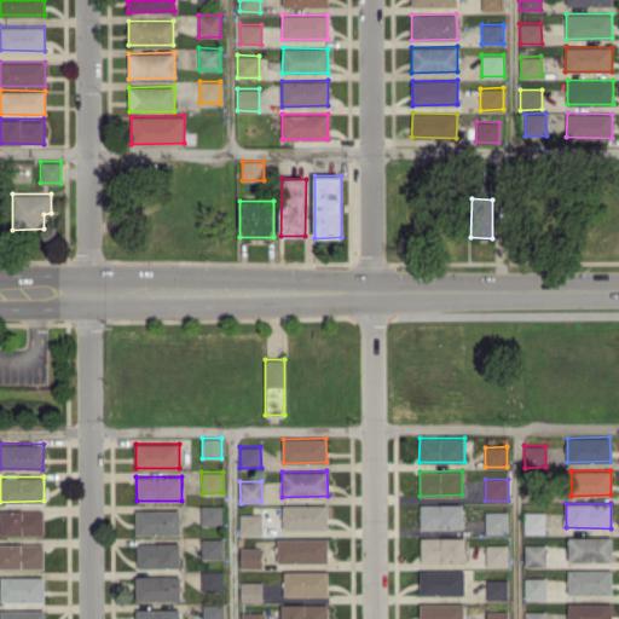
[(283,528),(328,528),(328,504),(282,504),(283,528)]
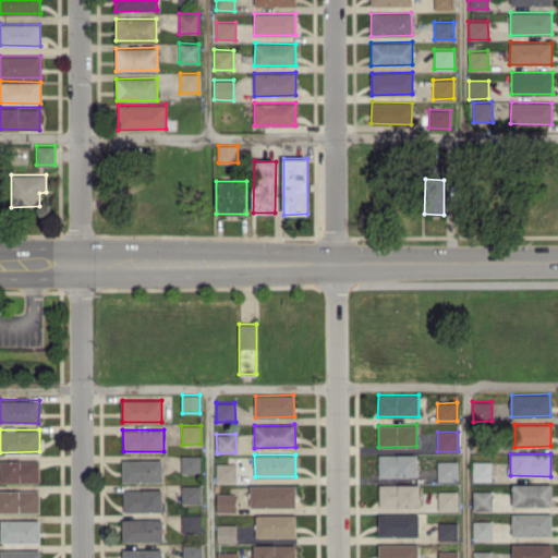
[(378,476),(417,476),(417,455),(378,455),(378,476)]
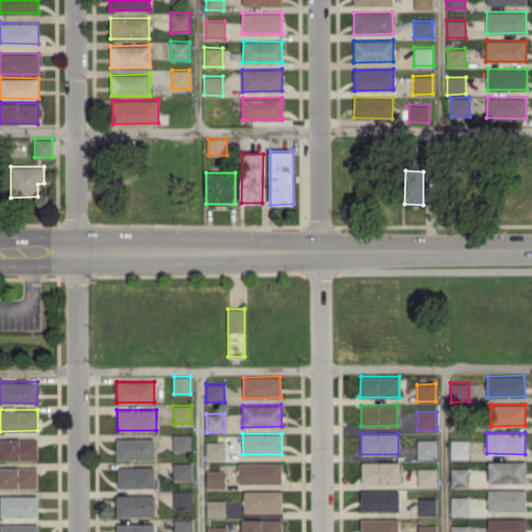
[(191,434),(173,434),(173,451),(191,451),(191,434)]
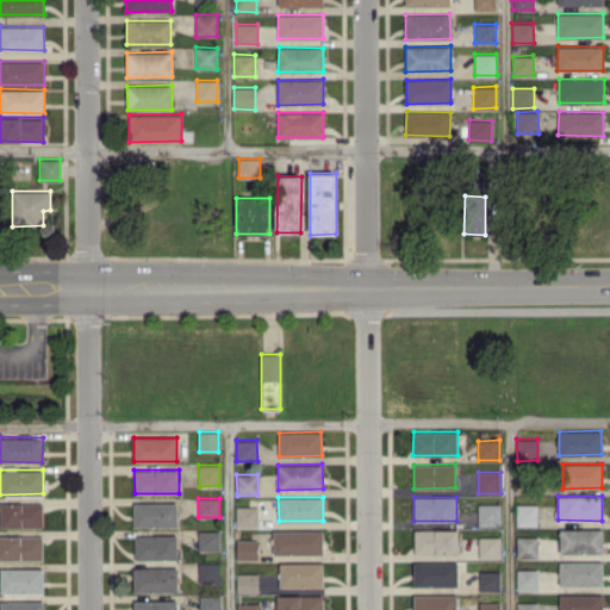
[(176,502),(134,503),(134,527),(176,527),(176,502)]
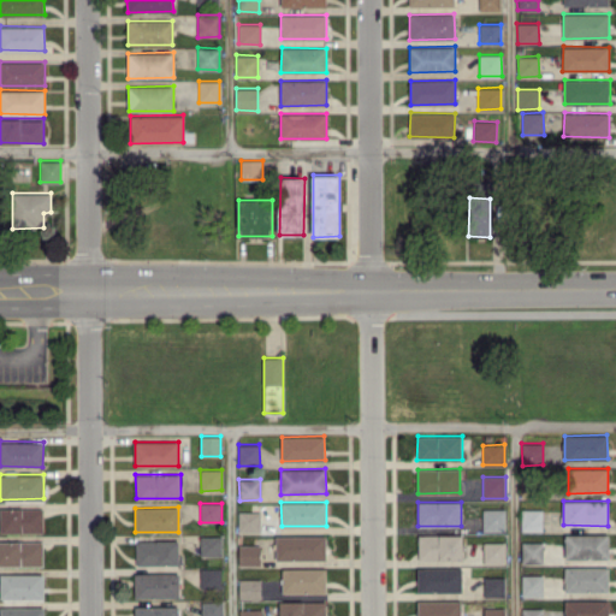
[(42,508),(0,508),(0,532),(42,532),(42,508)]
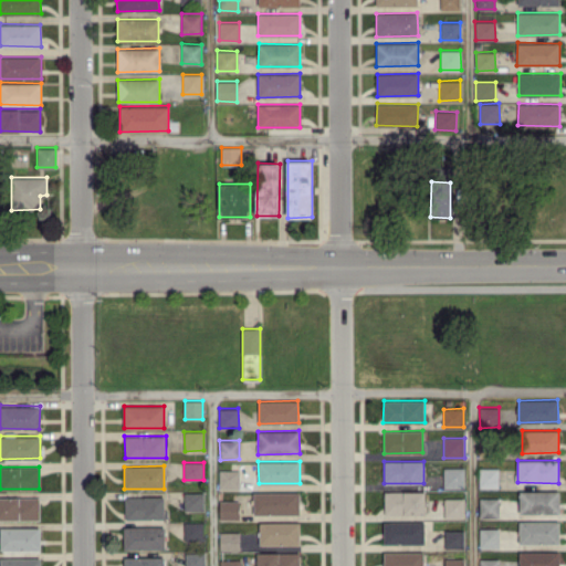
[(464,468),(443,467),(443,488),(463,488),(464,468)]
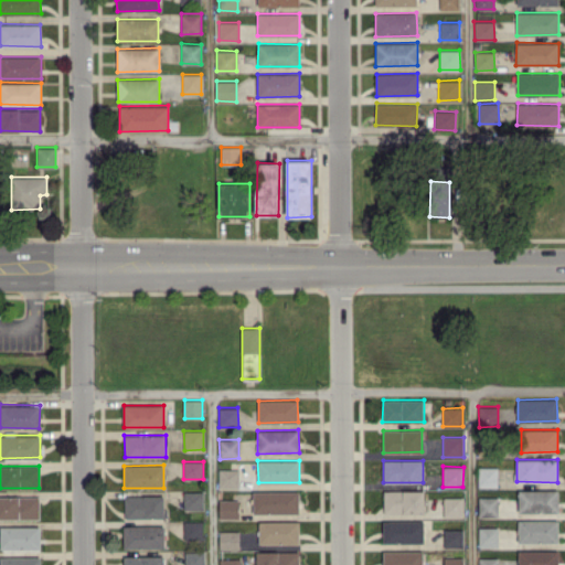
[(497,487),(497,467),(478,467),(478,487),(497,487)]
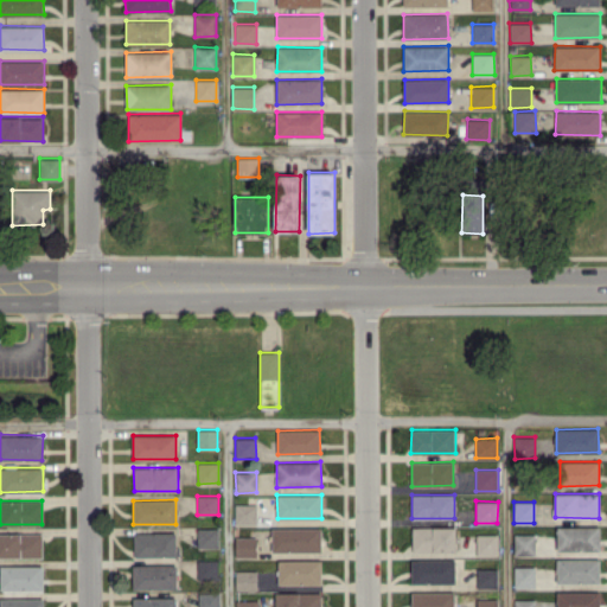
[(256,503),(235,504),(235,524),(256,524),(256,503)]
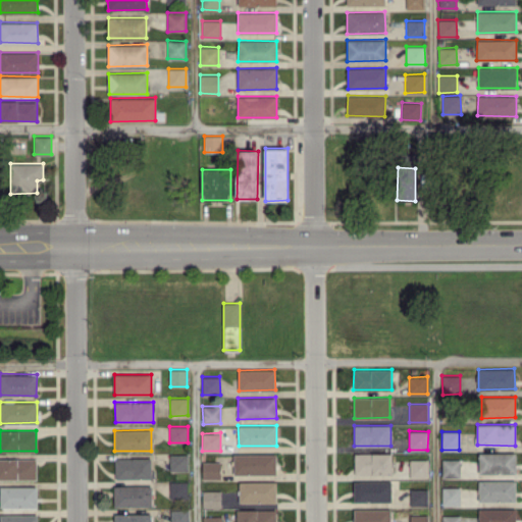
[(392,452),(354,453),(354,474),(392,473),(392,452)]
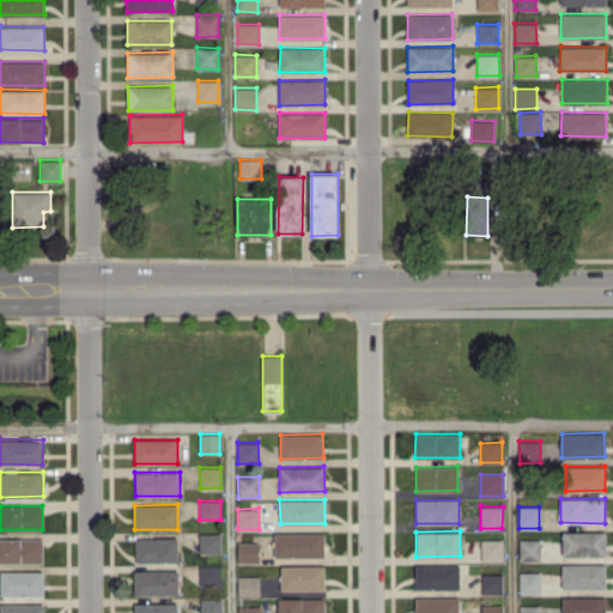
[(605,530),(562,530),(562,556),(605,556),(605,530)]
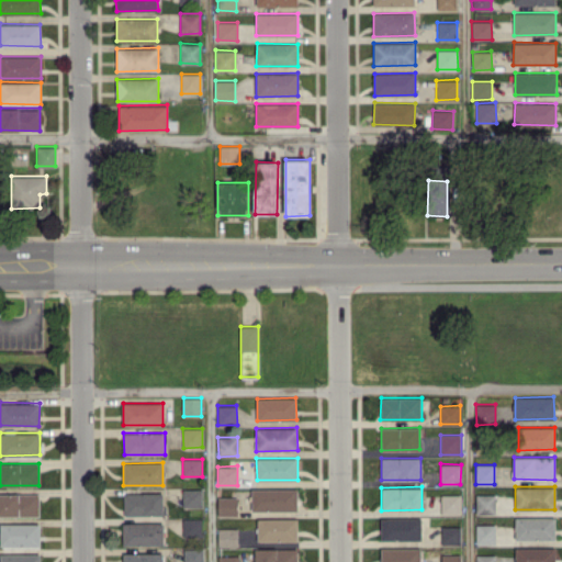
[(298,487),(251,489),(251,510),(298,509),(298,487)]
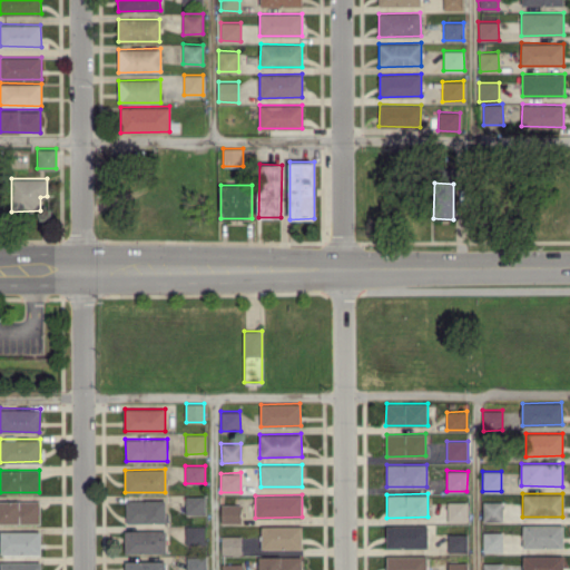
[(204,495),(185,495),(185,514),(205,513),(204,495)]
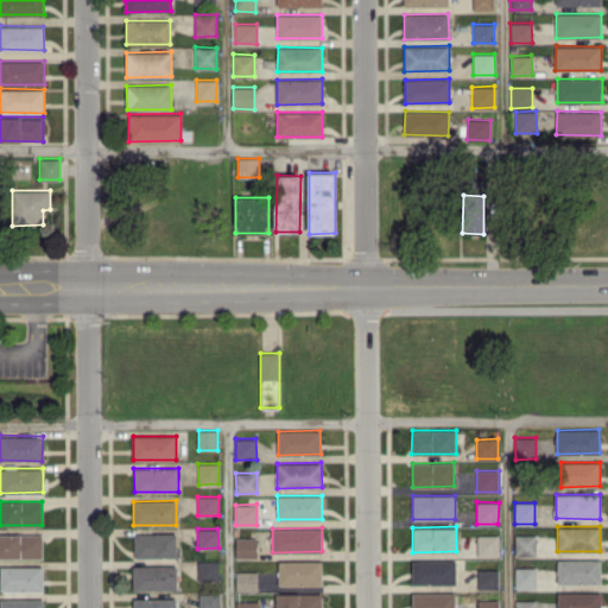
[(133,557),(176,556),(176,532),(133,533),(133,557)]
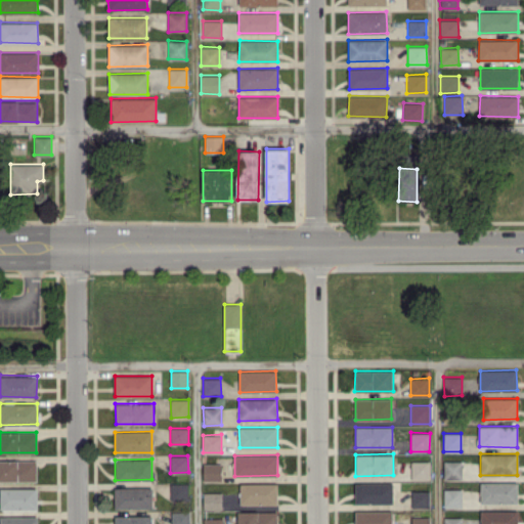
[(0,480),(37,480),(37,460),(0,460),(0,480)]
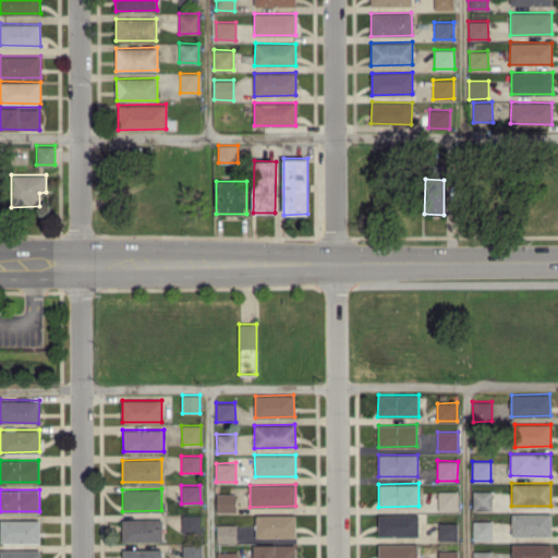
[(438,510),(458,510),(457,490),(437,490),(438,510)]
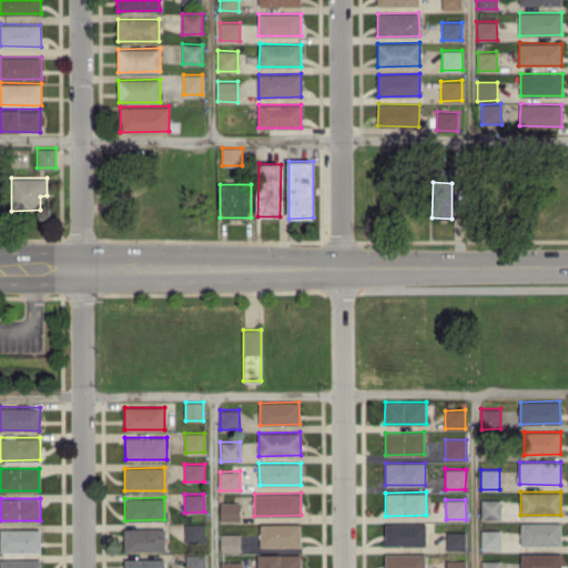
[(500,499),(482,499),(482,519),(500,519),(500,499)]
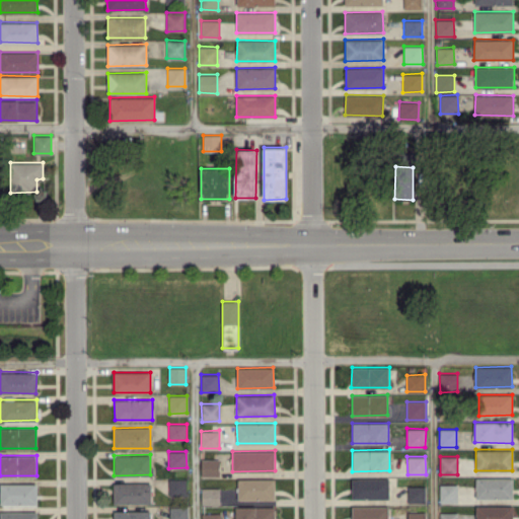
[(201,474),(219,475),(219,458),(201,458),(201,474)]
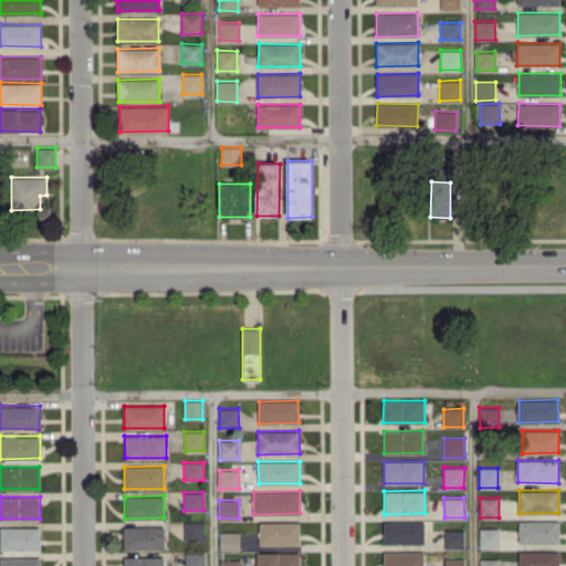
[(184,541),(203,540),(203,521),(184,522),(184,541)]
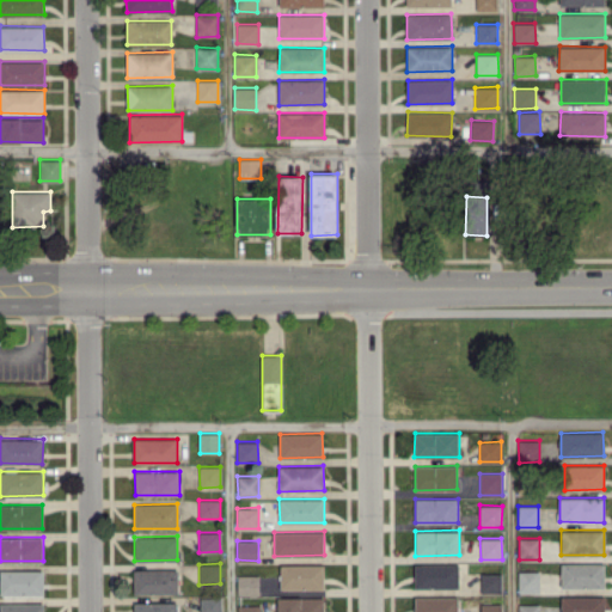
[(459,564),(415,563),(415,588),(459,588),(459,564)]
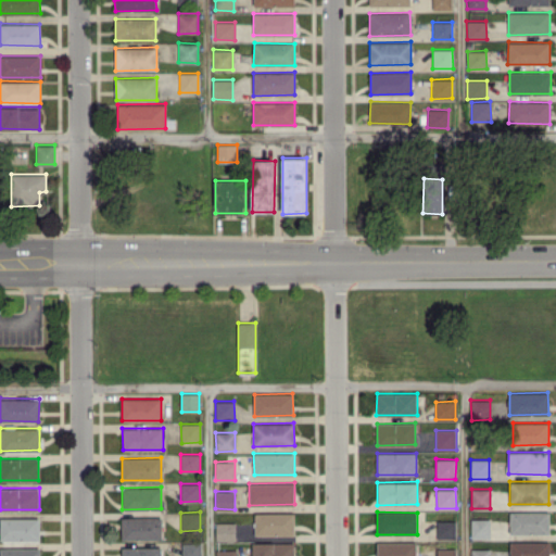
[(509,512),(510,533),(550,533),(548,512),(509,512)]
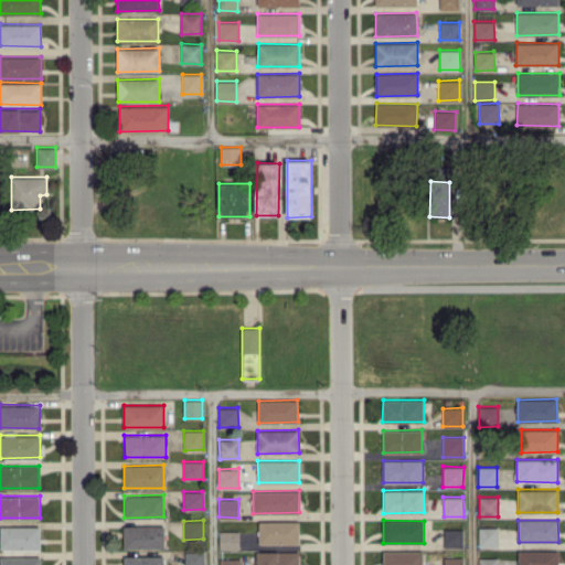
[(299,521),(258,521),(258,543),(299,544),(299,521)]
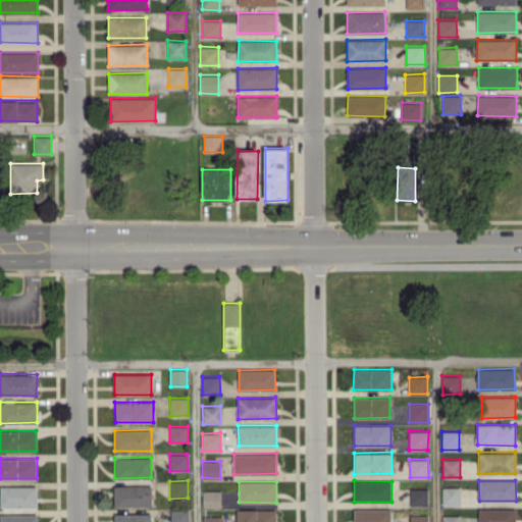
[(37,485),(0,485),(0,507),(37,507),(37,485)]
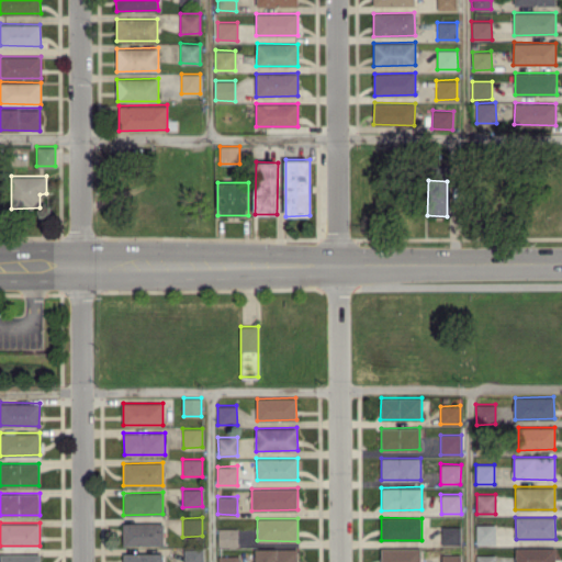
[(163,546),(163,523),(123,523),(122,544),(163,546)]
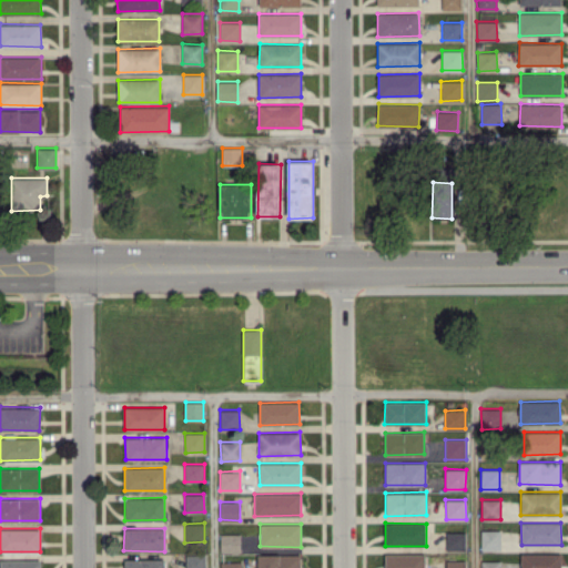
[(482,530),(482,550),(500,549),(499,529),(482,530)]
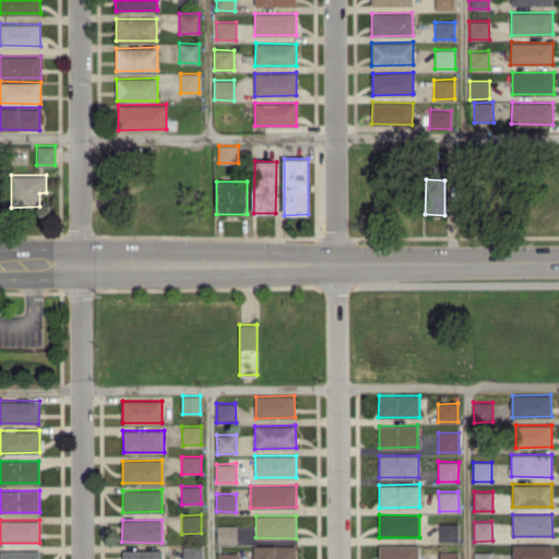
[(459,523),(439,523),(438,540),(459,540),(459,523)]
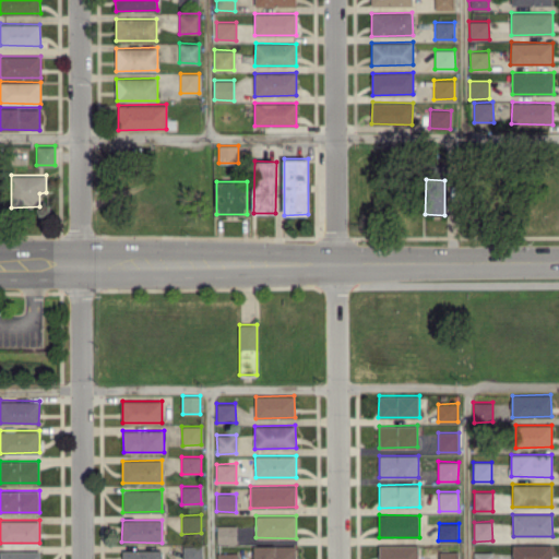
[(216,525),(217,543),(237,543),(236,525),(216,525)]
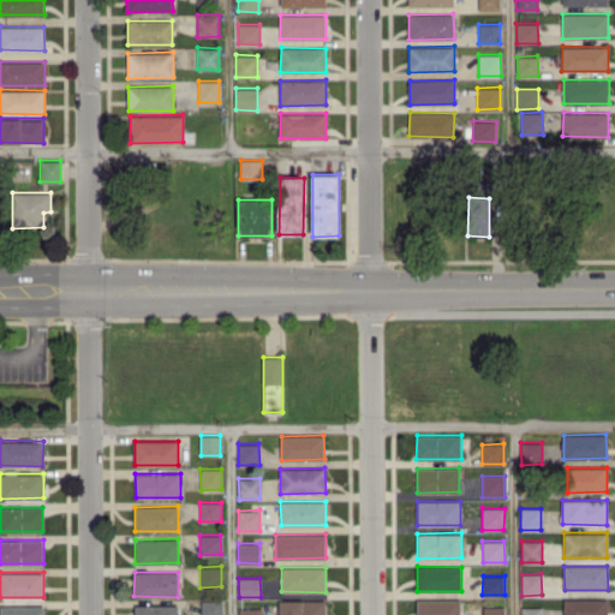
[(563,599),(563,614),(607,614),(607,598),(563,599)]
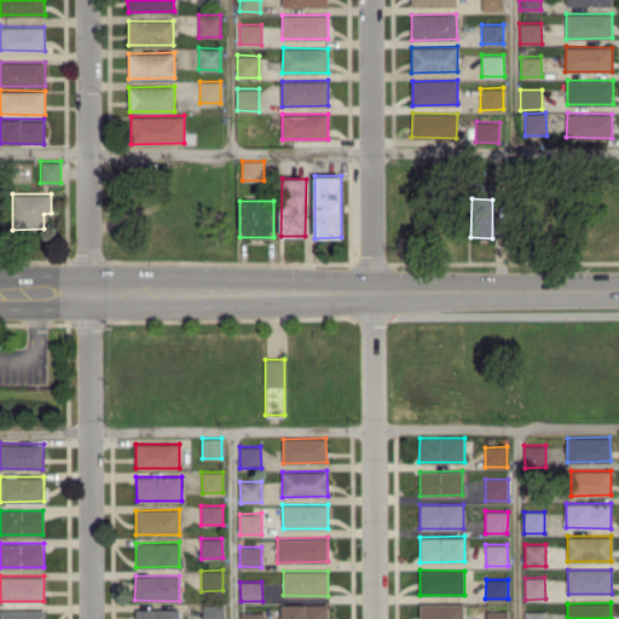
[(327,618),(328,605),(281,603),(279,618),(327,618)]
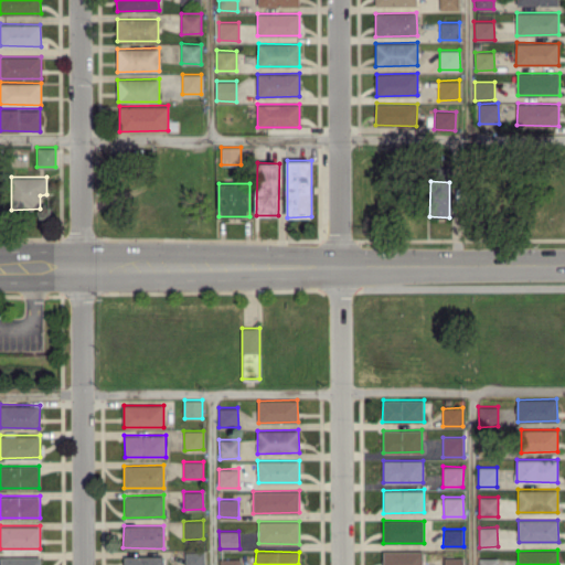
[(423,564),(423,551),(383,551),(383,564),(423,564)]
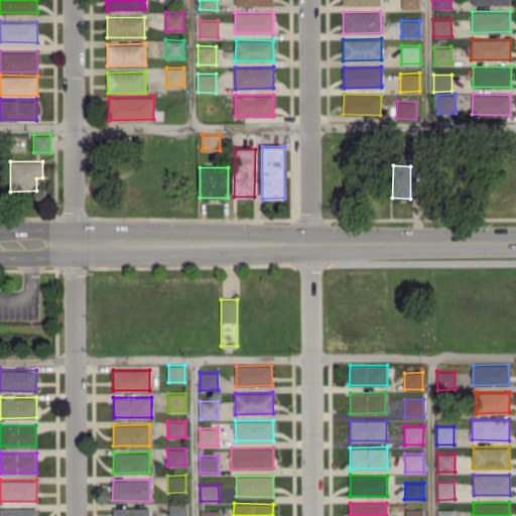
[(185,515),(185,504),(168,504),(168,515),(185,515)]
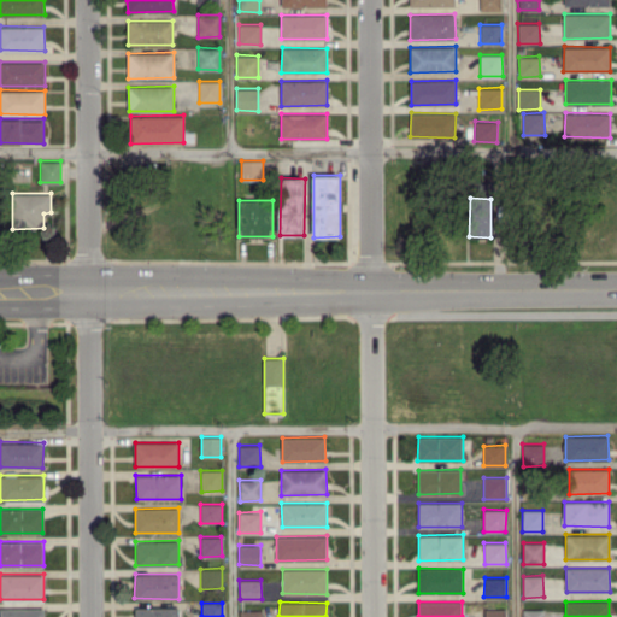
[(135,607),(134,616),(178,616),(178,606),(135,607)]
